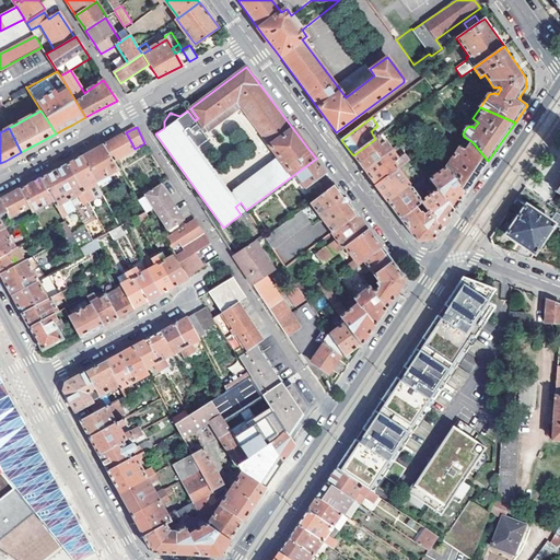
[(375,139),(353,155),(362,167),(364,171),(392,151),(386,143),(388,141),(392,146),(398,141),(393,133),(389,129),(375,139)]
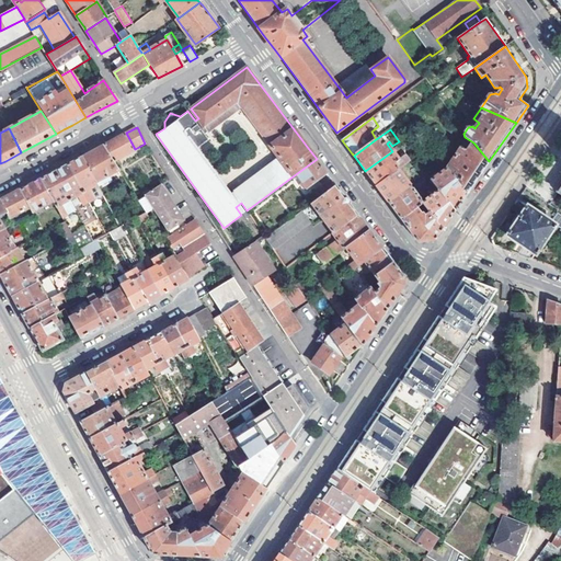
[(136,150),(135,149),(126,133),(116,139),(104,146),(114,161),(136,150)]
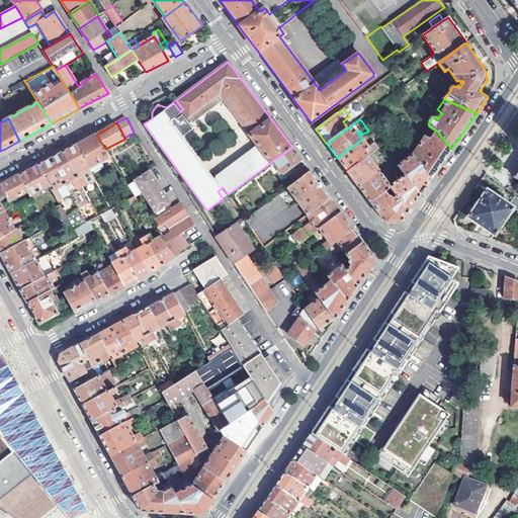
[(432,139),(427,136),(413,155),(431,179),(448,153),(451,149),(437,132),(432,139)]
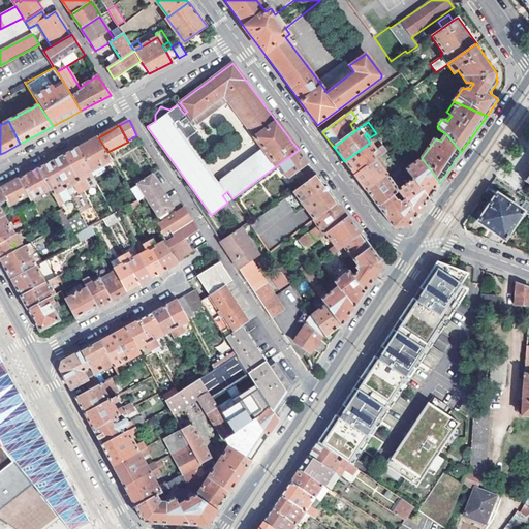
[(91,172),(113,160),(107,152),(98,137),(88,143),(79,148),(91,172)]
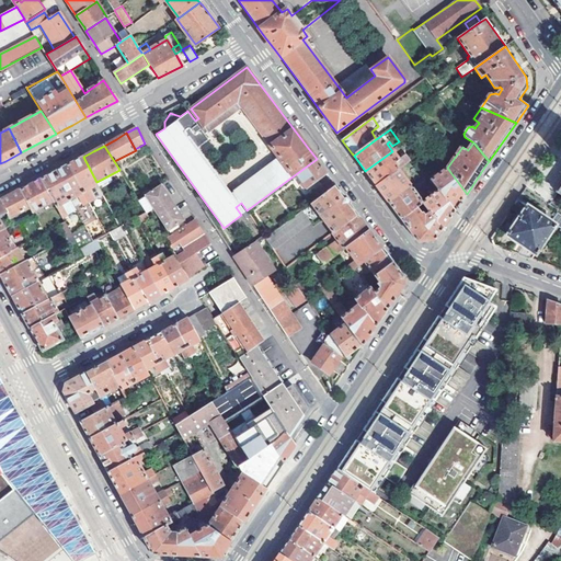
[(392,151),(365,171),(367,174),(375,183),(377,186),(399,170),(411,161),(405,155),(399,160),(392,151)]
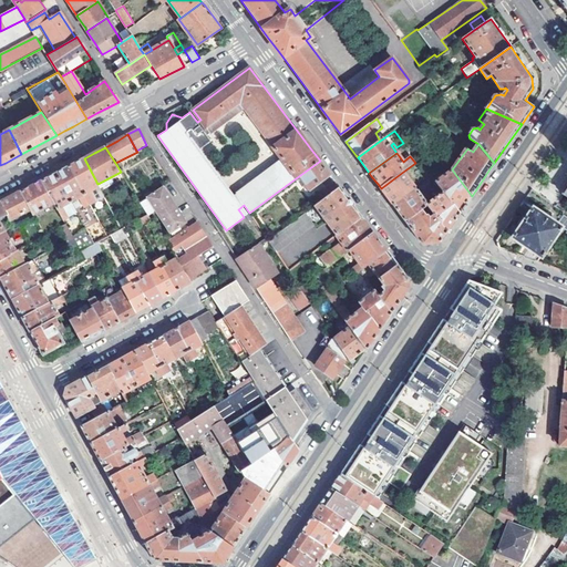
[(91,205),(105,197),(98,184),(84,158),(81,160),(70,166),(91,205)]
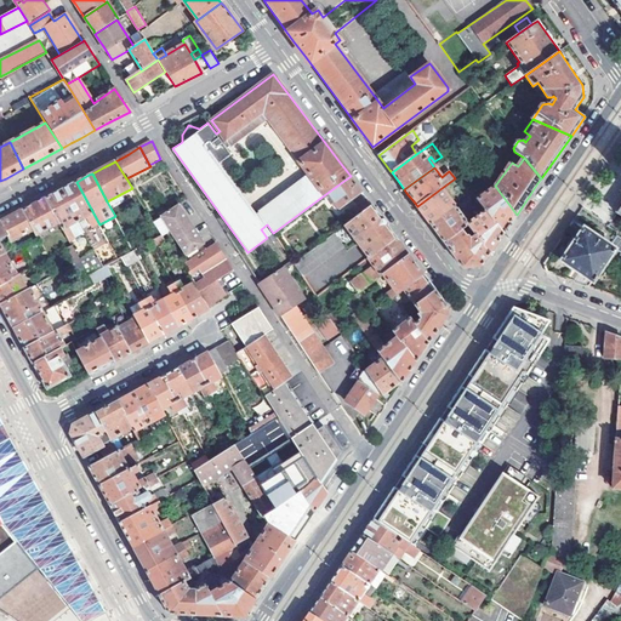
[(351,176),(329,192),(335,201),(332,203),(337,209),(339,206),(340,208),(351,199),(354,204),(351,208),(357,216),(372,205),(360,189),(351,176)]
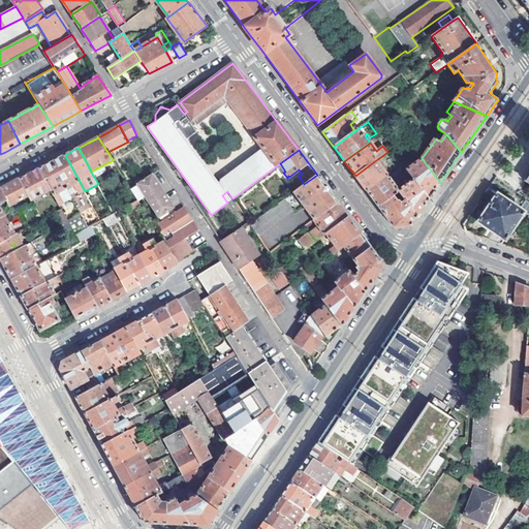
[(81,194),(85,191),(65,155),(56,160),(53,161),(67,188),(74,184),(81,194)]
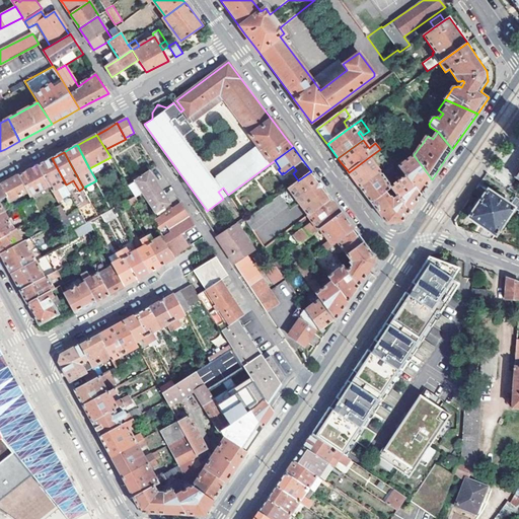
[(432,179),(414,155),(399,167),(406,176),(421,195),(423,192),(430,181),(432,179)]
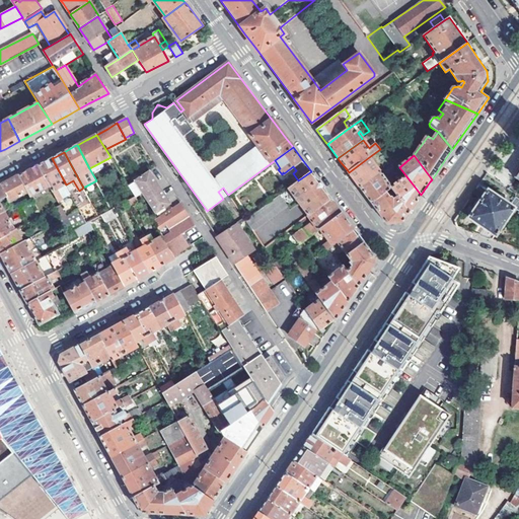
[(369,157),(349,172),(357,183),(360,187),(380,172),(369,157)]
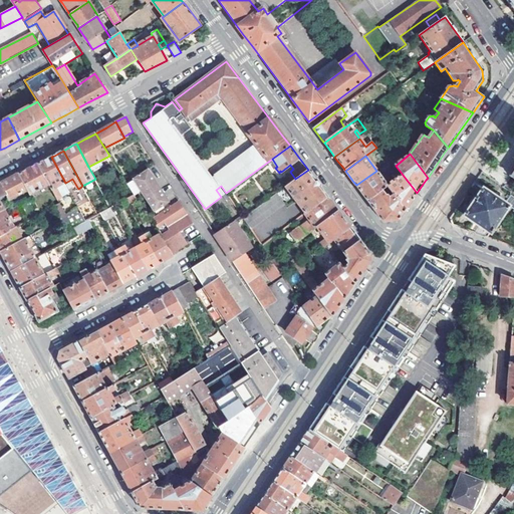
[(65,183),(51,157),(49,158),(39,164),(50,185),(53,190),(65,183)]
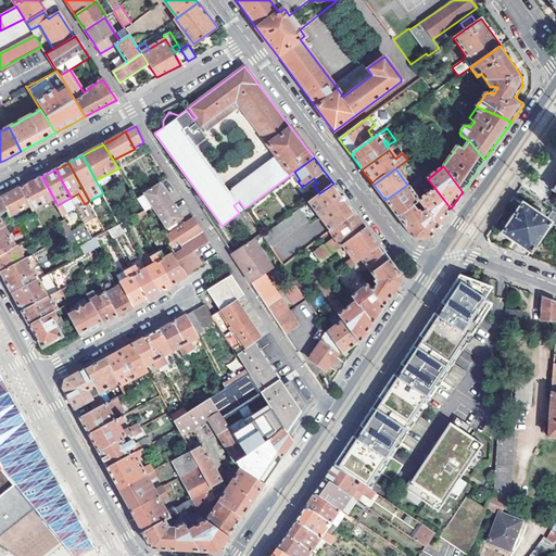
[(30,204),(34,211),(54,200),(42,177),(38,179),(21,189),(30,204)]
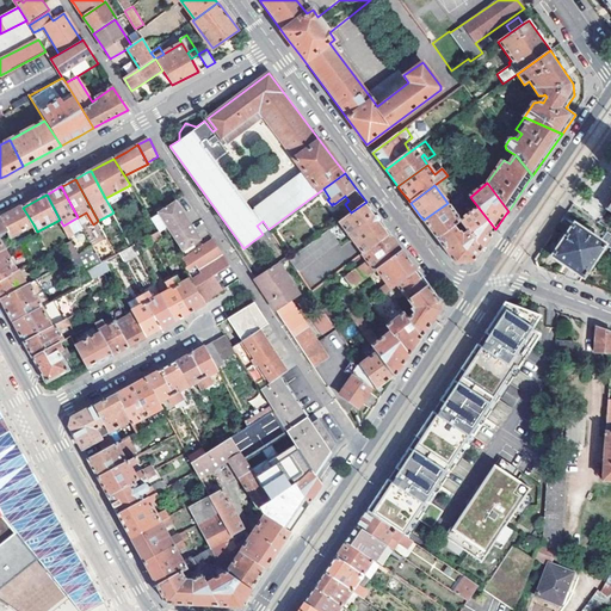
[(351,213),(340,222),(363,253),(389,234),(387,229),(366,202),(351,213)]
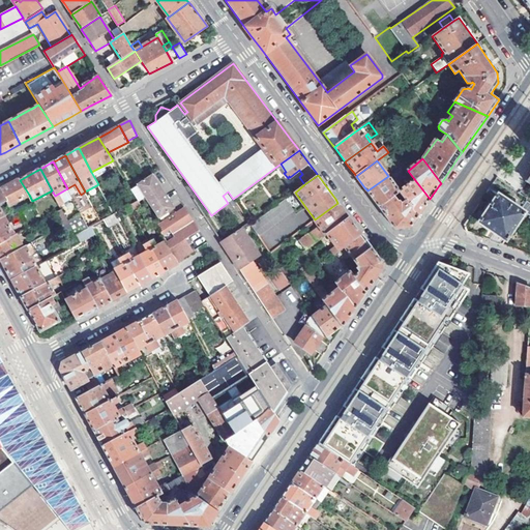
[(138,185),(145,196),(158,218),(173,208),(152,176),(138,185)]
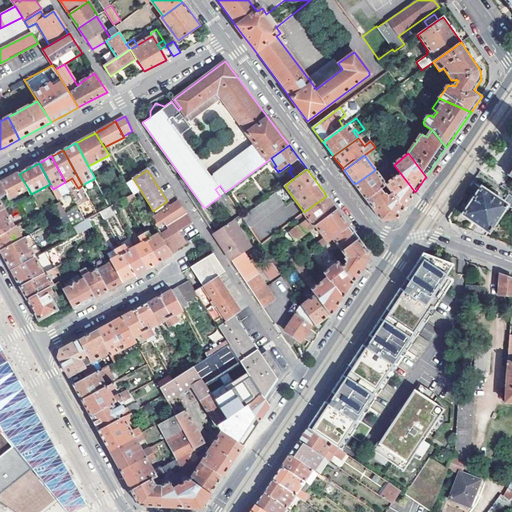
[(375,170),(355,184),(360,192),(366,200),(381,189),(386,185),(375,170)]
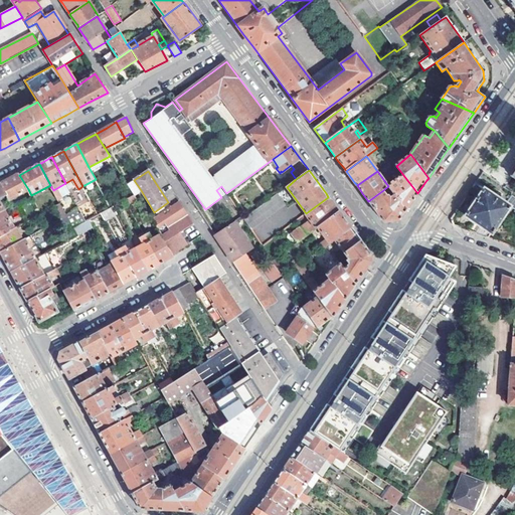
[(7,195),(9,200),(28,189),(19,175),(10,180),(1,185),(7,195)]
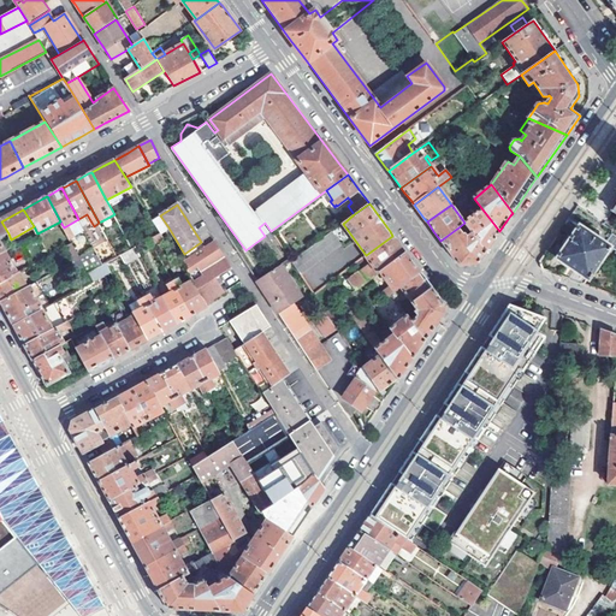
[(483,209),(465,223),(472,232),(486,252),(493,241),(499,231),(483,209)]
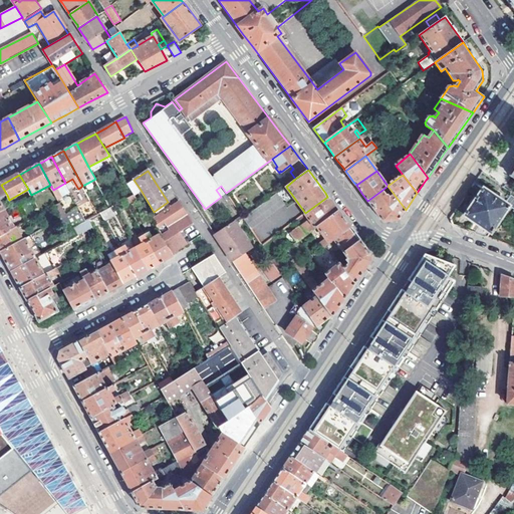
[(134,194),(141,190),(134,180),(127,184),(134,194)]
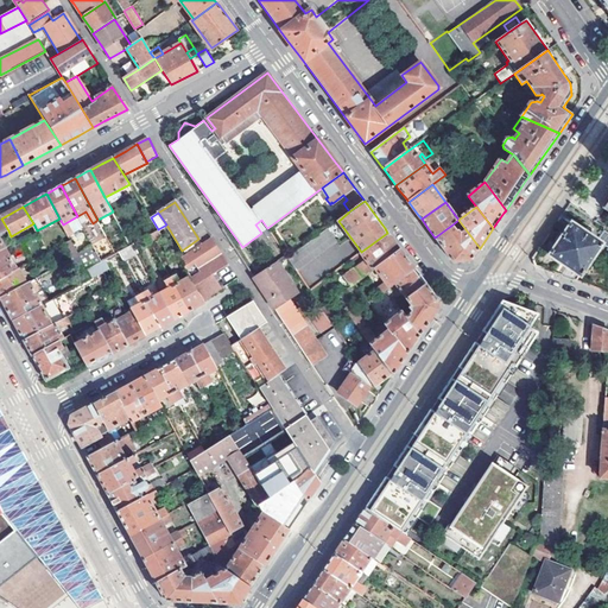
[(550,254),(581,277),(603,244),(599,241),(574,223),(562,215),(555,226),(562,230),(565,234),(559,242),(550,254)]
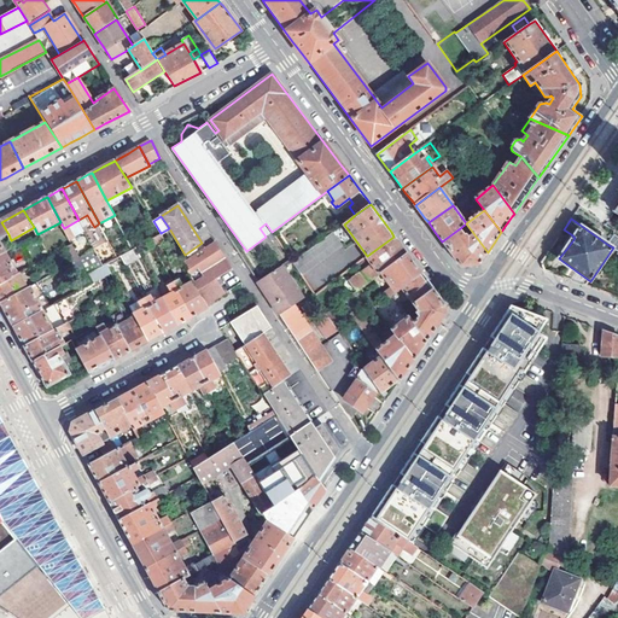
[(64,228),(70,240),(86,232),(79,220),(64,228)]
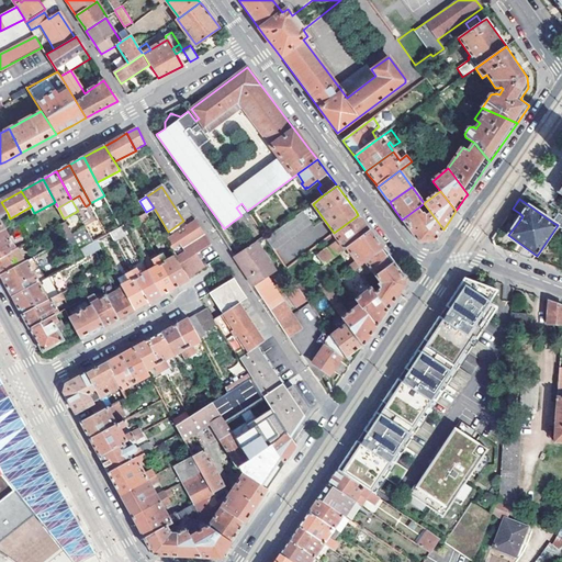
[(402,220),(419,242),(428,242),(436,240),(442,232),(444,229),(430,212),(426,215),(424,212),(422,213),(418,208),(402,220)]
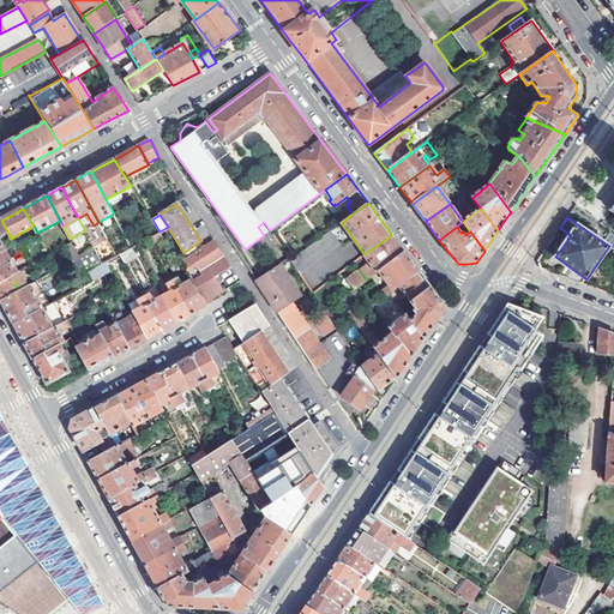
[(290,260),(299,274),(339,244),(331,230),(290,260)]
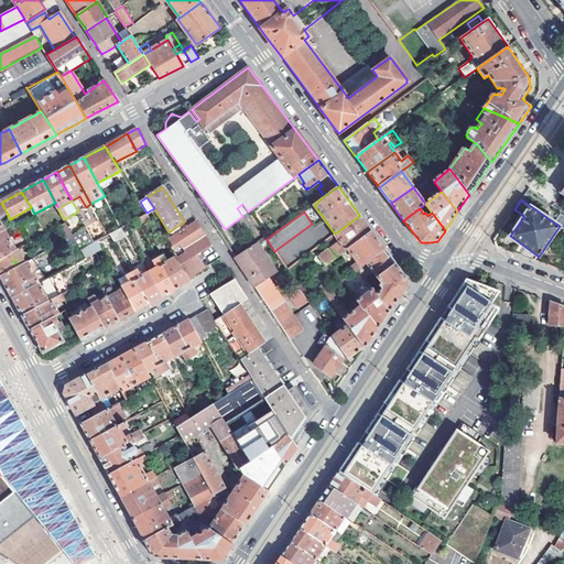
[(521,214),(514,223),(519,225),(524,217),(521,214)]
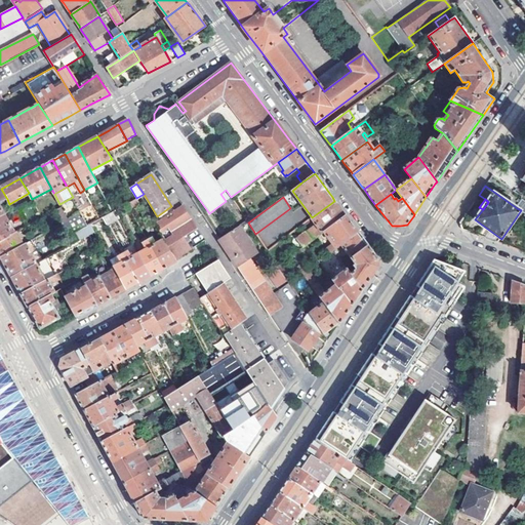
[(291,243),(297,251),(324,232),(346,215),(342,211),(338,206),(334,201),(312,217),(311,218),(316,225),(291,243)]
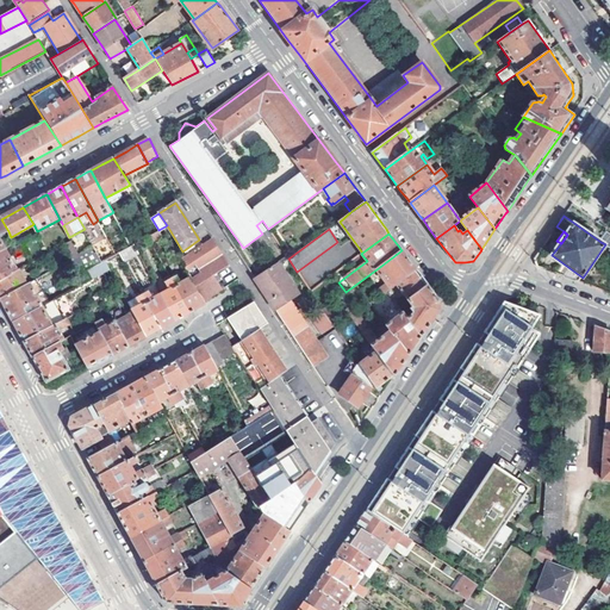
[(213,238),(179,261),(191,279),(205,302),(223,291),(218,284),(222,280),(218,274),(230,266),(213,238)]
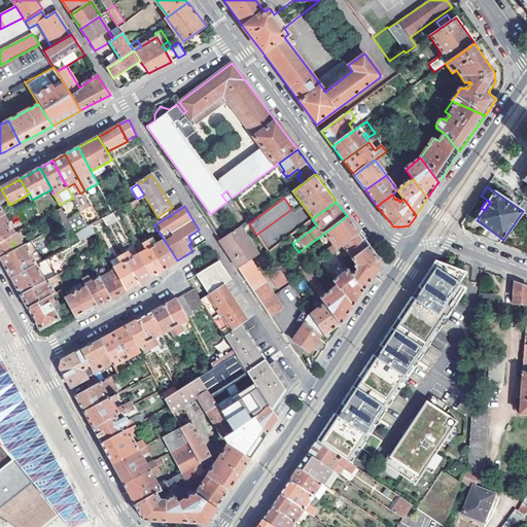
[(112,212),(102,218),(107,226),(117,219),(112,212)]
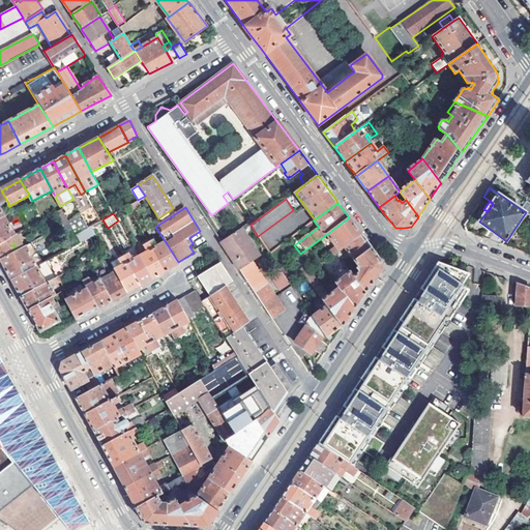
[(69,223),(63,226),(75,245),(81,242),(77,235),(89,228),(82,214),(68,222),(69,223)]
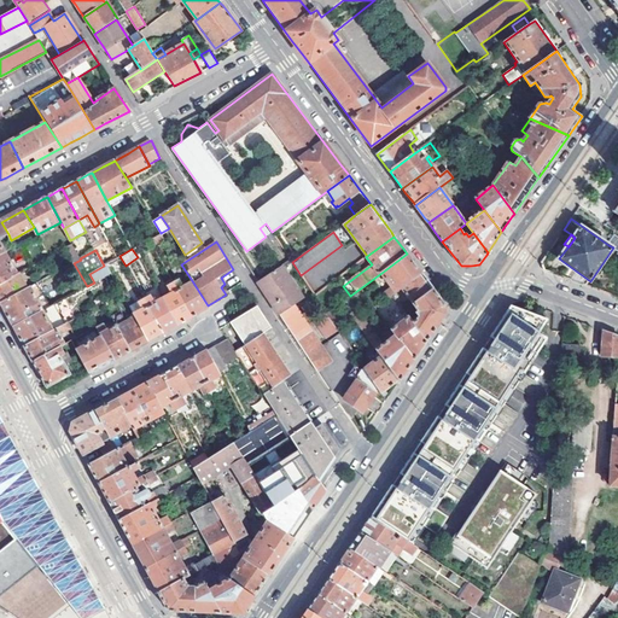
[(0,284),(18,275),(6,252),(0,255),(0,284)]
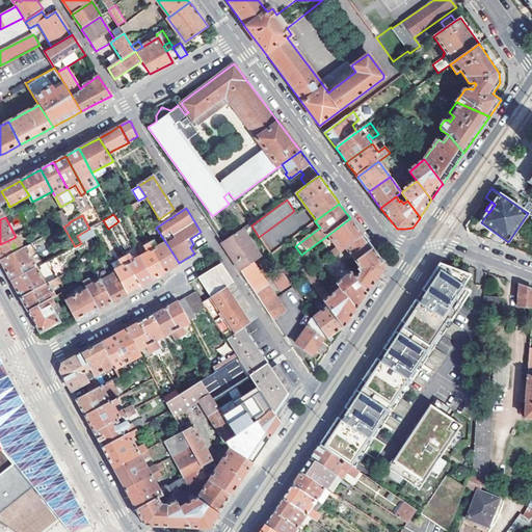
[(352,221),(350,218),(328,235),(337,246),(329,251),(334,257),(338,254),(346,247),(363,236),(352,221)]
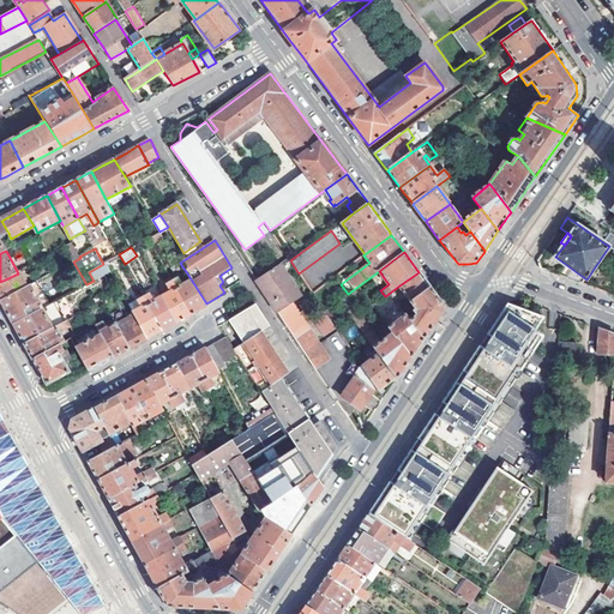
[(112,271),(107,263),(103,264),(89,272),(94,281),(112,271)]
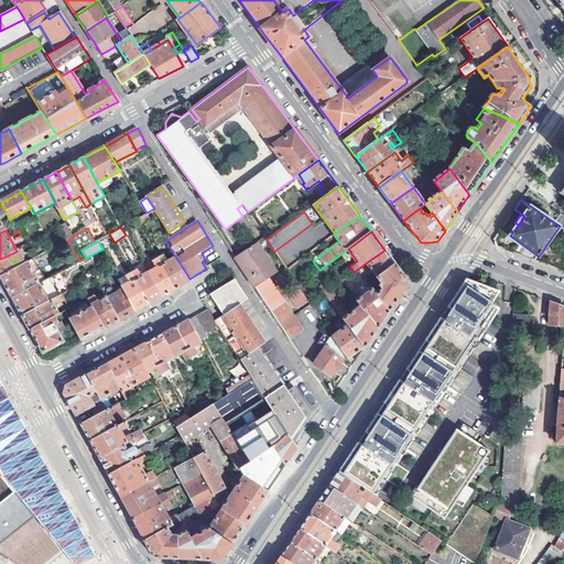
[(249,248),(235,257),(239,264),(259,293),(271,282),(262,270),(263,269),(249,248)]
